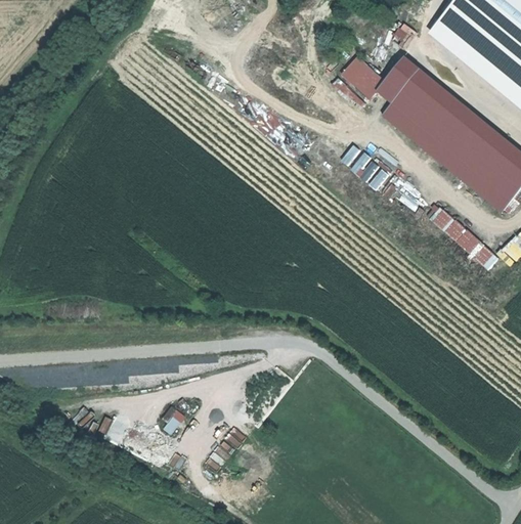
[(520,60),(520,0),(458,0),(453,5),(520,60)]
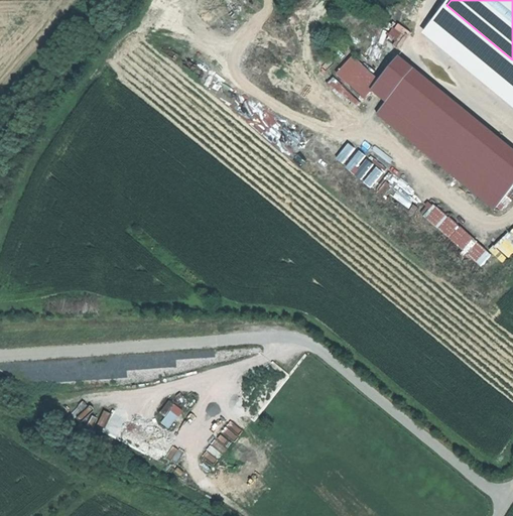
[(430,24),(512,92),(512,59),(446,5),(430,24)]
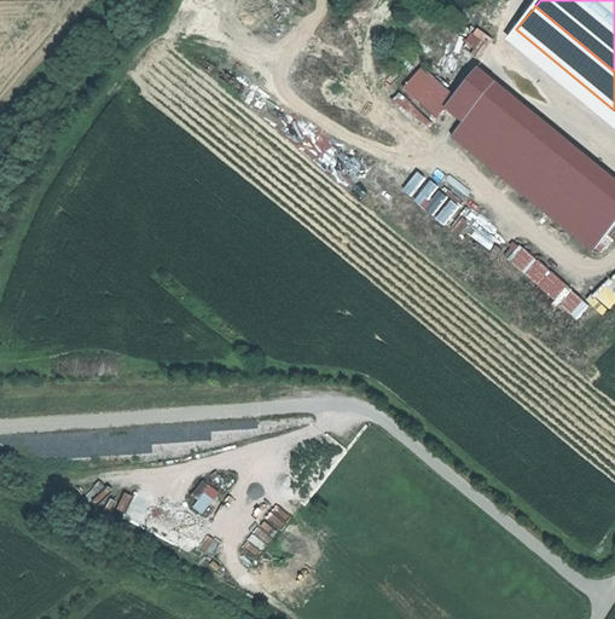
[(591,252),(614,221),(614,177),(479,65),(445,108),(463,122),(451,137),(591,252)]
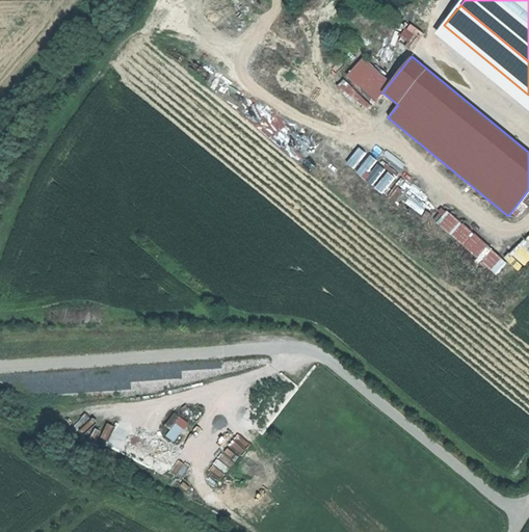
[(367,97),(384,79),(362,59),(345,77),(367,97)]
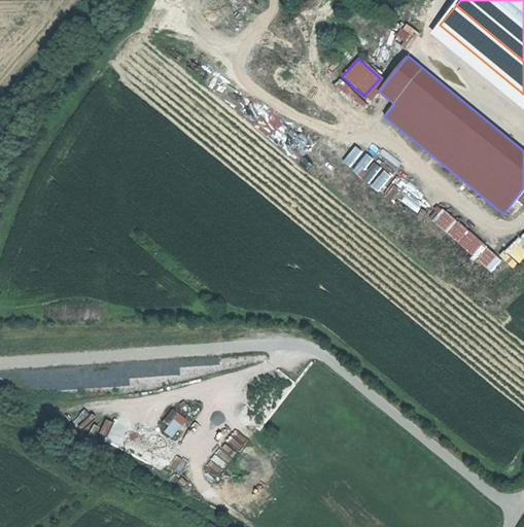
[(355,145),(342,162),(377,190),(391,174),(355,145)]
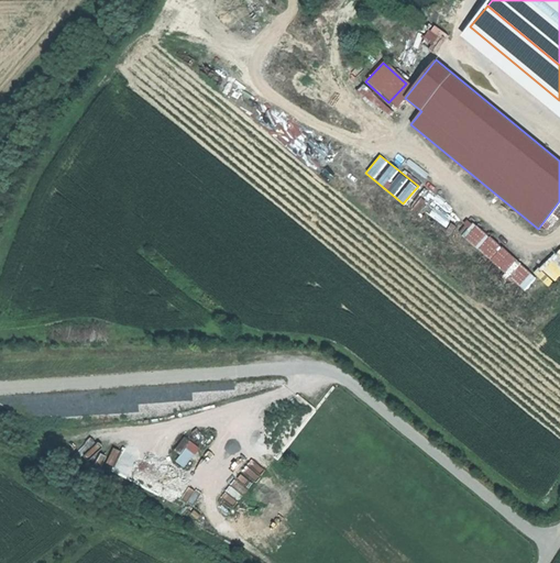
[(445,225),(450,218),(420,196),(410,209),(417,214),(421,209),(445,225)]
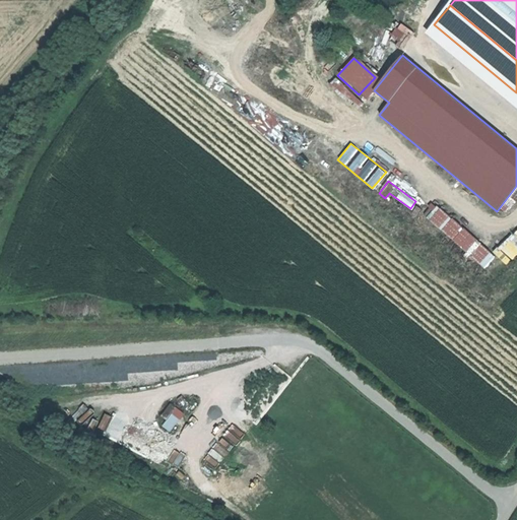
[(422,213),(465,252),(475,240),(432,201),(422,213)]
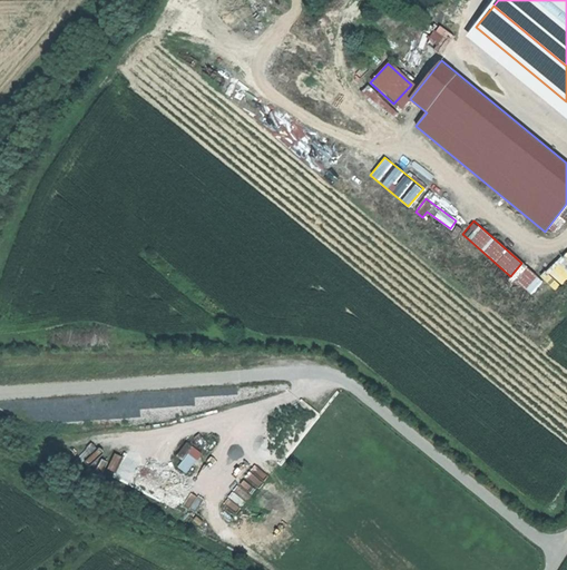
[(566,247),(540,276),(556,291),(566,278),(566,247)]
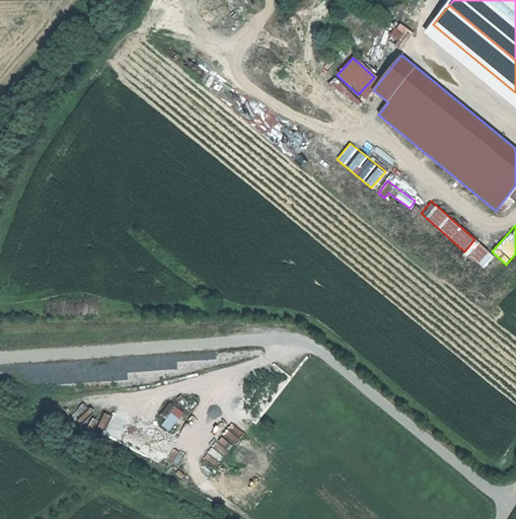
[(465,256),(468,253),(482,267),(493,256),(475,239),(461,253),(465,256)]
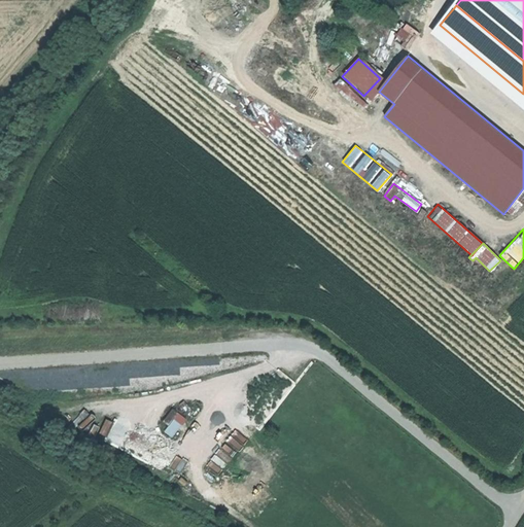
[(168,425),(164,430),(172,437),(186,419),(172,408),(162,420),(168,425)]
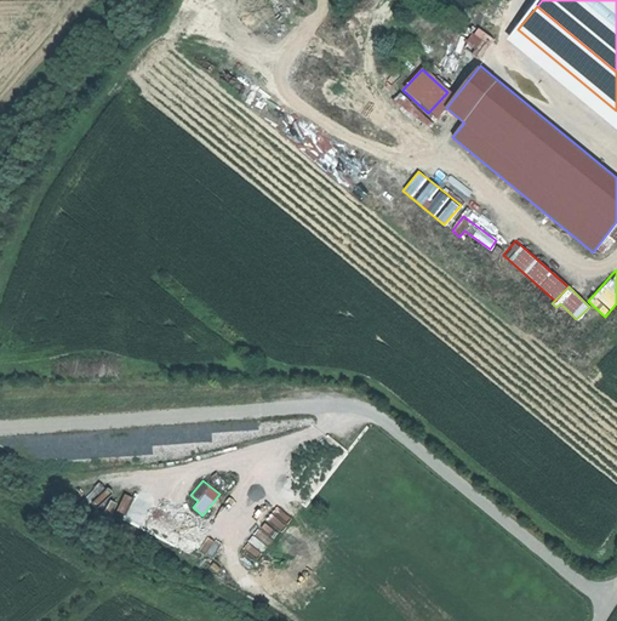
[(160,540),(173,519),(155,508),(158,505),(138,493),(123,517),(160,540)]
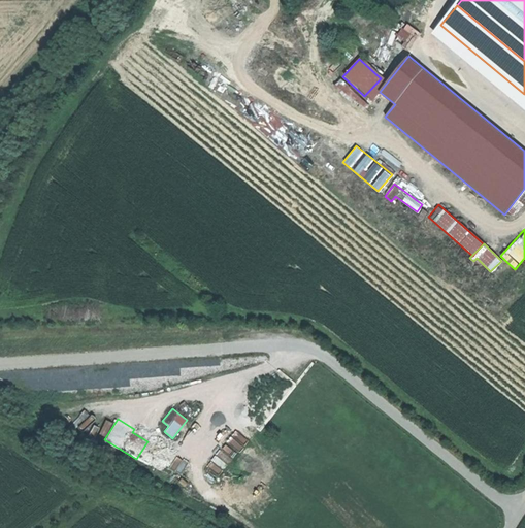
[(105,440),(110,429),(104,426),(98,437),(105,440)]
